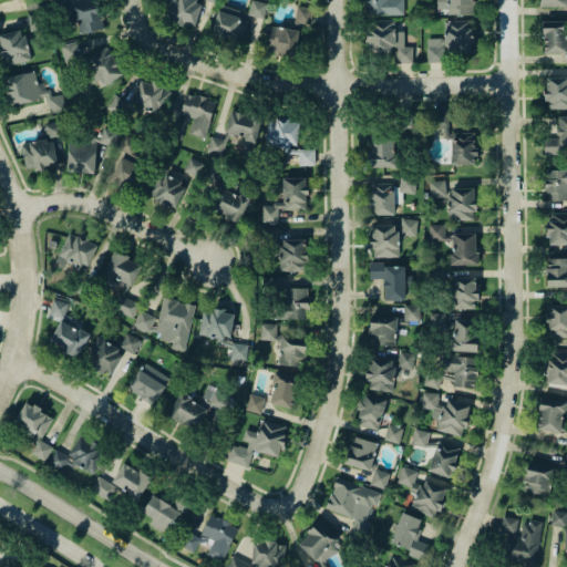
[(66,0),(50,0),(51,9),(66,9),(66,0)]
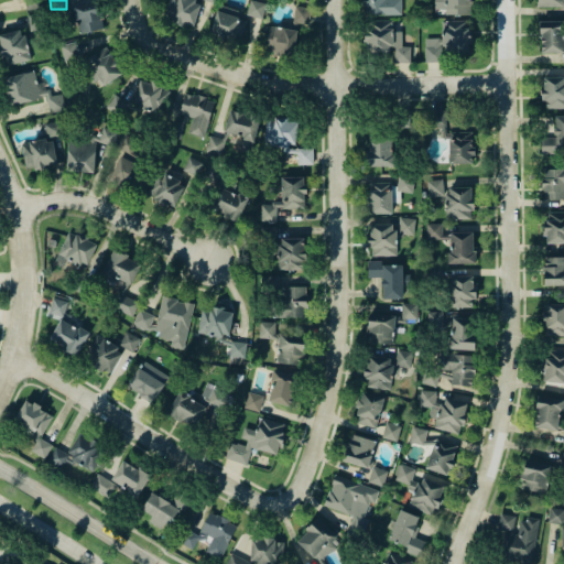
[(96,0),(71,0),(79,34),(104,29),(96,0)]
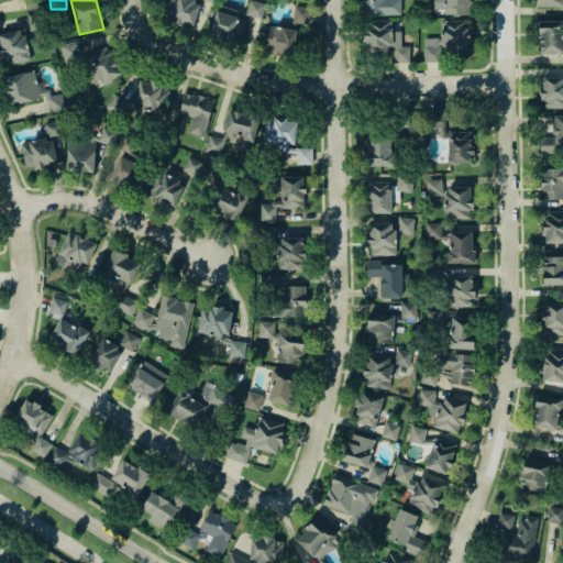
[(168,0),(164,19),(195,26),(200,0),(168,0)]
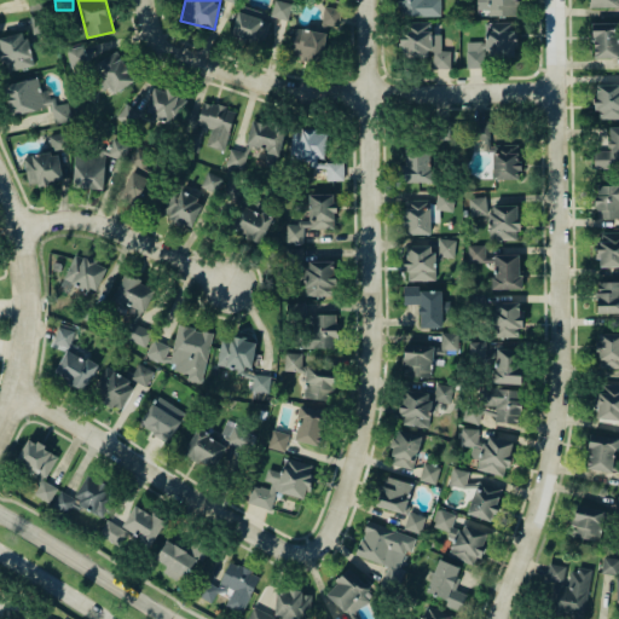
[(291,4),(278,0),(273,0),(271,16),(288,21),(291,4)]
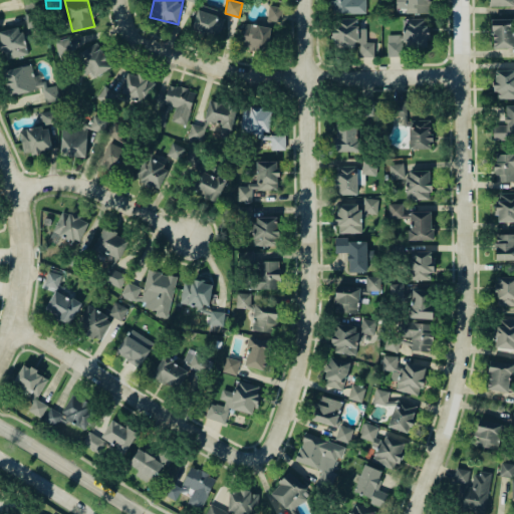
[(330,0),(331,14),(365,14),(365,0),(330,0)]
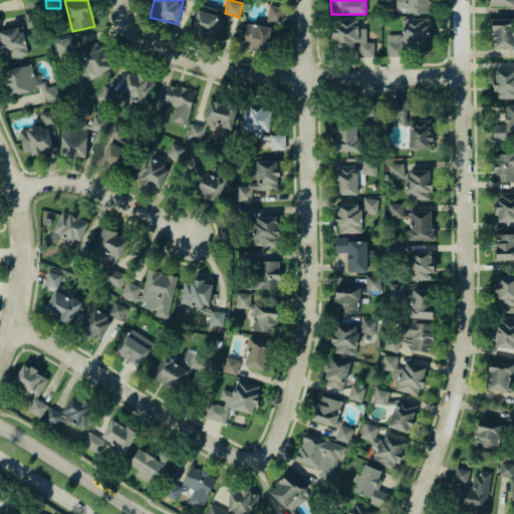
[(429,0),(396,0),(396,12),(429,14),(429,0)]
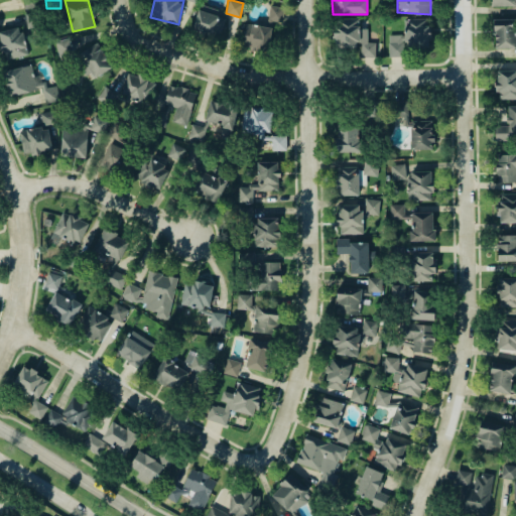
[(225,16),(208,13),(209,6),(199,4),(194,30),(221,35),(225,16)]
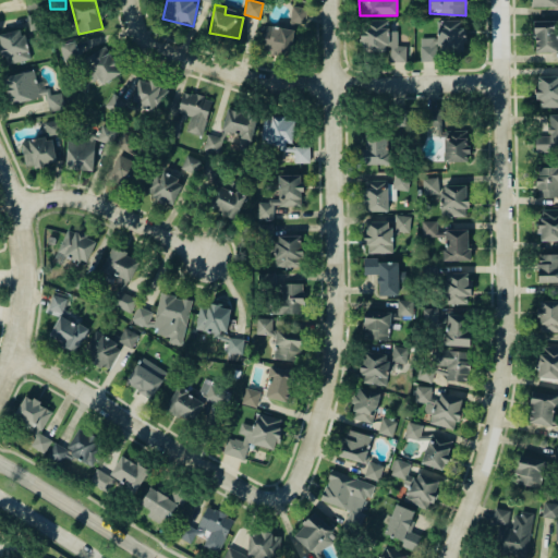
[(265,26),(264,51),(299,55),(302,7),(291,7),(290,27),(265,26)]
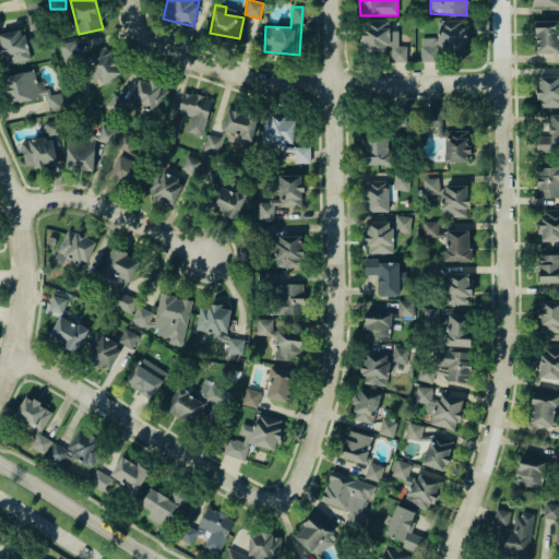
[(390,62),(407,61),(406,46),(399,47),(397,30),(390,31),(389,20),(361,21),(364,51),(390,50),(390,62)]
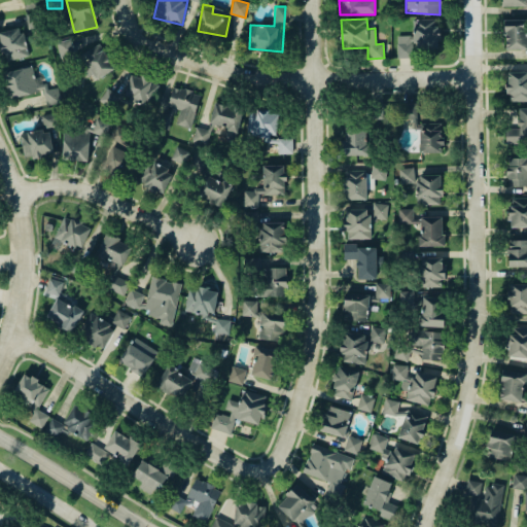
[(414,20),(415,48),(440,48),(438,19),(414,20)]
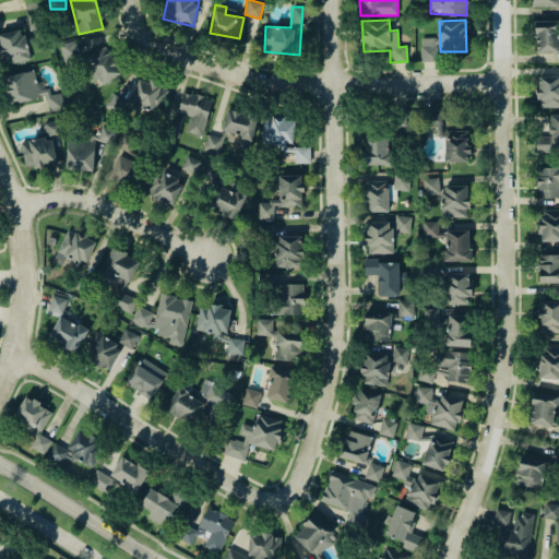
[(558,21),(535,21),(536,52),(558,51),(558,21)]
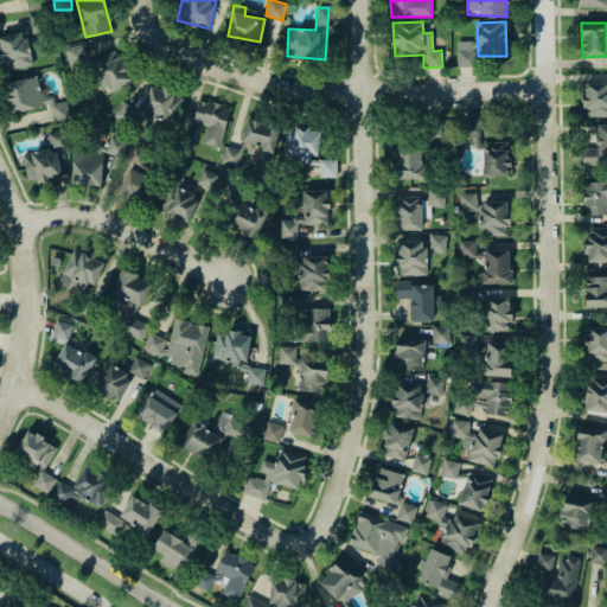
[(31,66),(27,32),(0,36),(0,42),(4,69),(31,66)]
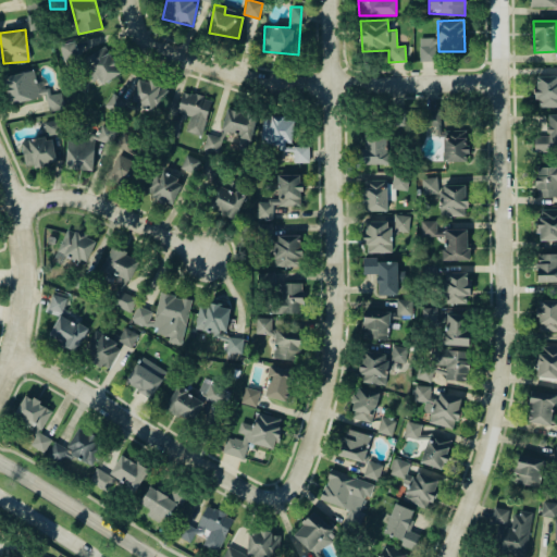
[(435,37),(419,38),(420,61),(436,60),(435,37)]
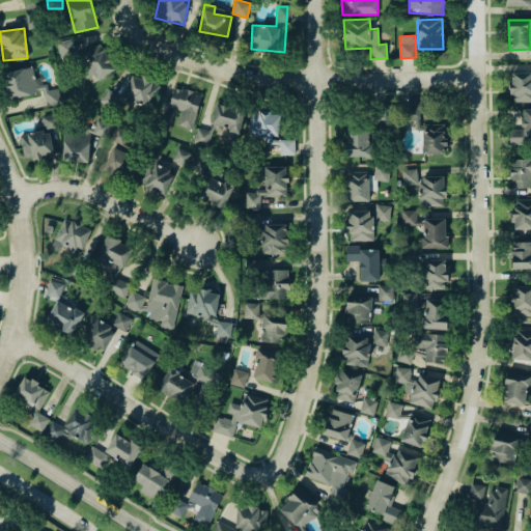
[(57,42),(60,57),(75,54),(72,39),(57,42)]
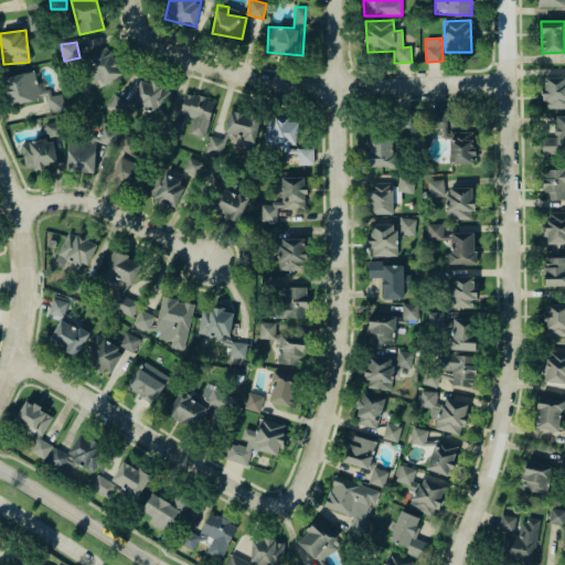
[(103,85),(124,73),(108,46),(87,59),(103,85)]
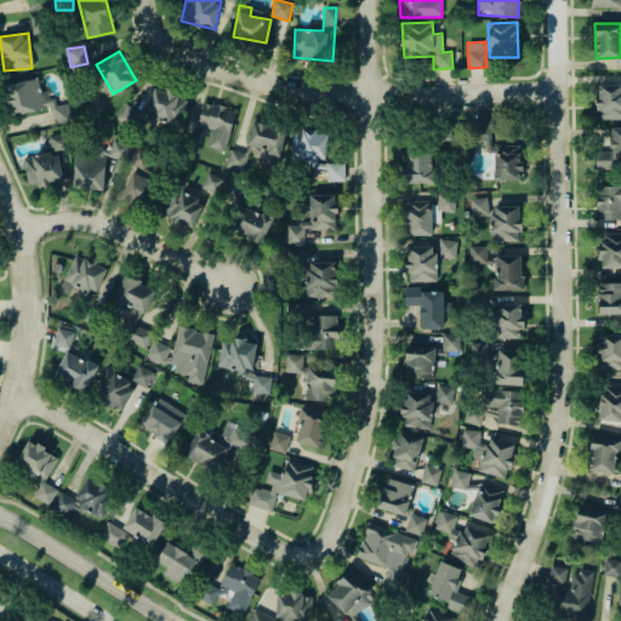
[(620,84),(597,85),(597,120),(620,119),(620,73),(620,84)]
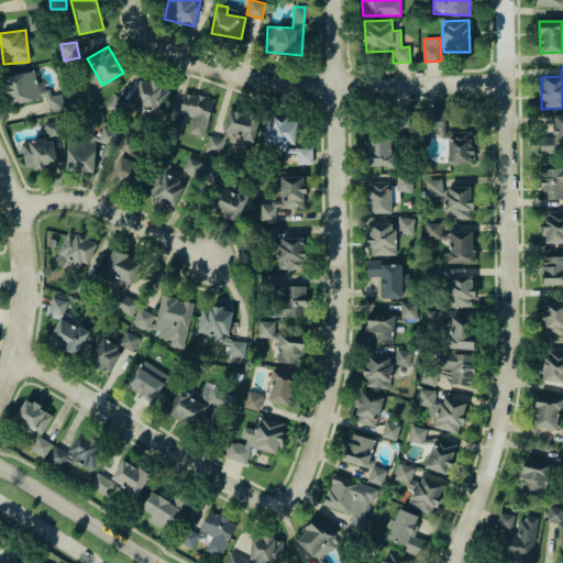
[(12,106),(41,97),(33,69),(3,78),(12,106)]
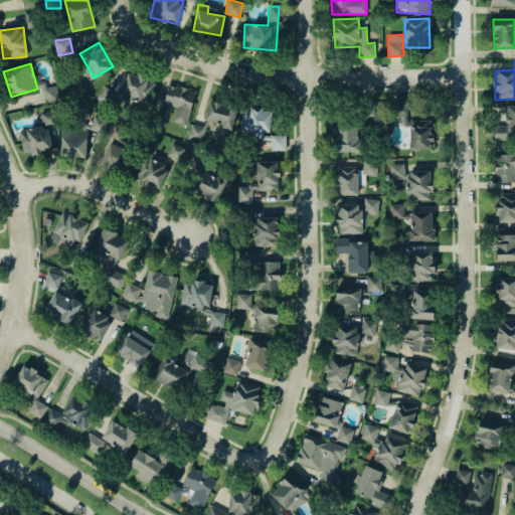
[(121,96),(147,104),(155,80),(128,71),(121,96)]
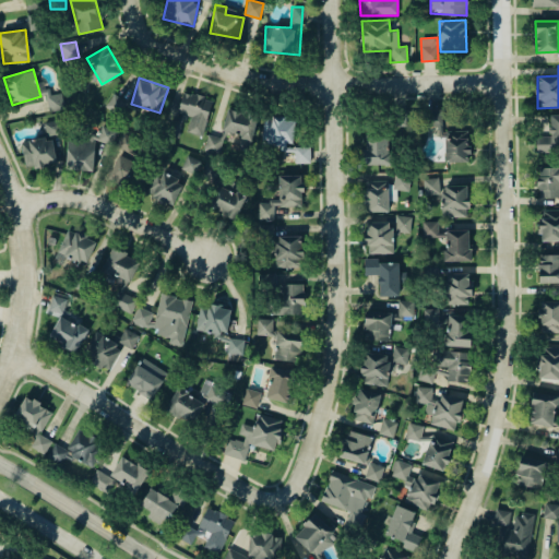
[(213,100),(185,92),(174,128),(202,137),(213,100)]
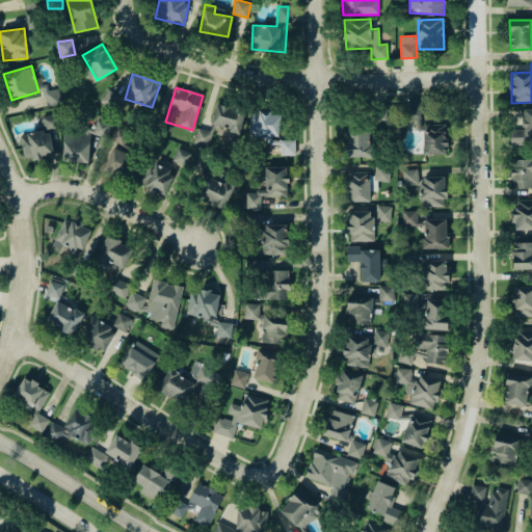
[(44,91),(46,107),(61,104),(58,88),(44,91)]
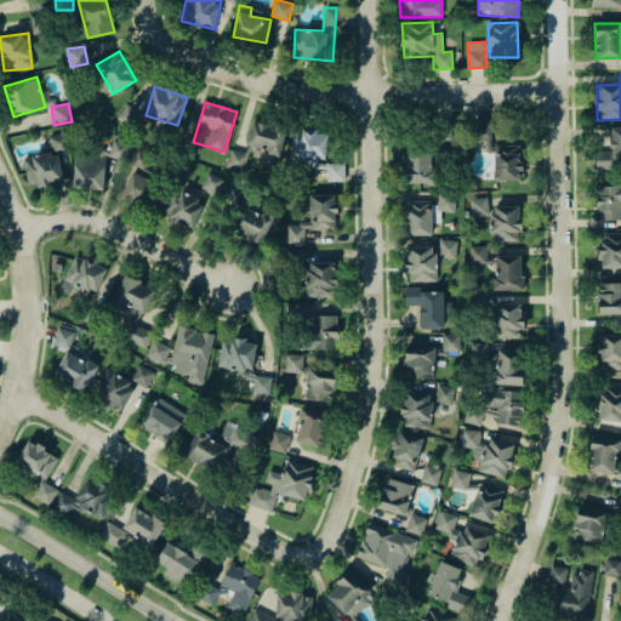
[(117,117),(130,130),(143,118),(129,103),(117,117)]
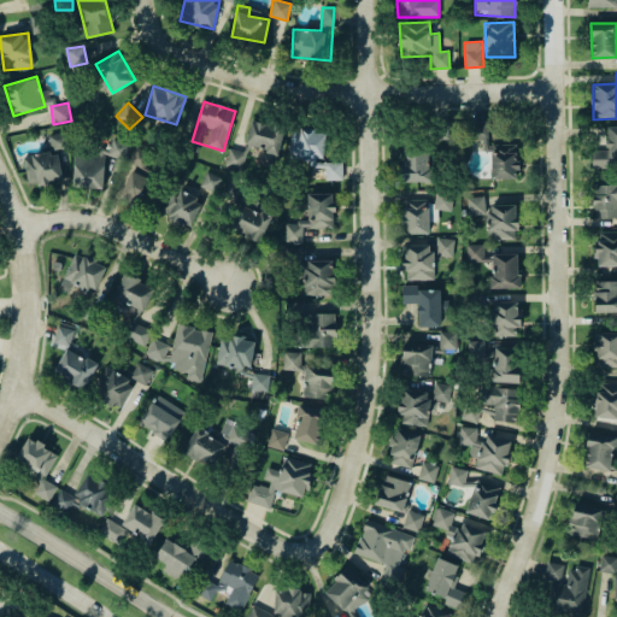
[(265,156),(278,160),(288,129),(252,118),(245,144),(266,151),(265,156)]
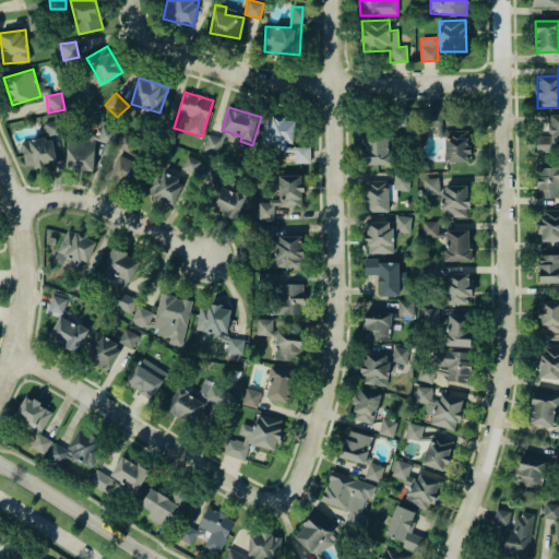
[(445,162),(471,162),(470,130),(448,130),(448,113),(427,113),(427,138),(444,137),(445,162)]
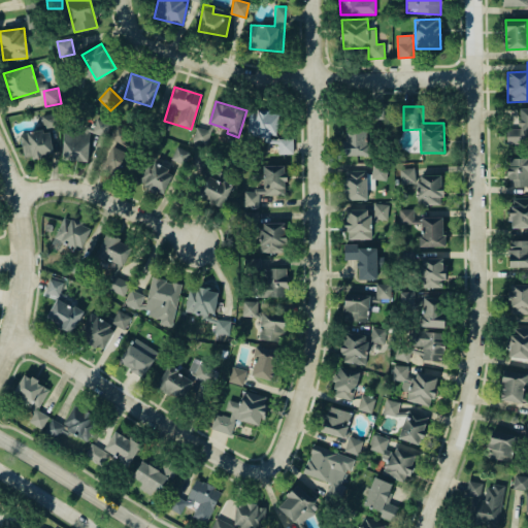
[(506,143),(521,143),(521,138),(527,137),(527,107),(520,108),(521,128),(506,128),(506,143)]
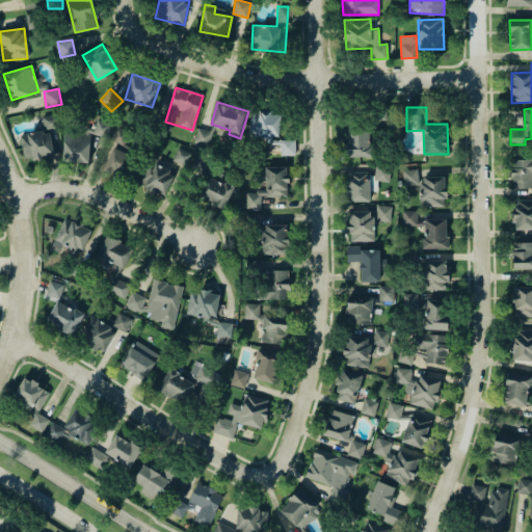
[(295,155),(295,136),(282,136),(282,112),(250,112),(250,141),(280,141),(280,155),(295,155)]
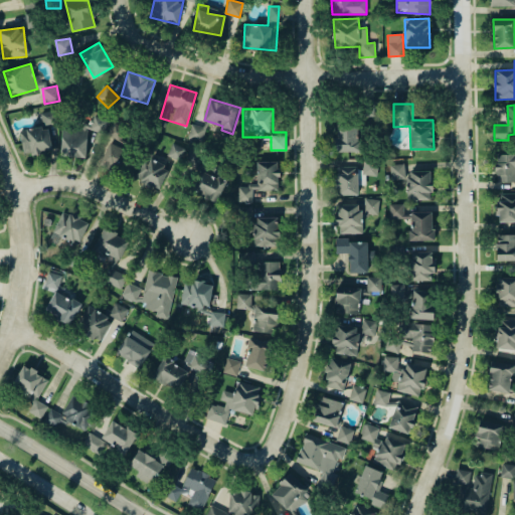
[(105,134),(108,119),(92,116),(89,130),(105,134)]
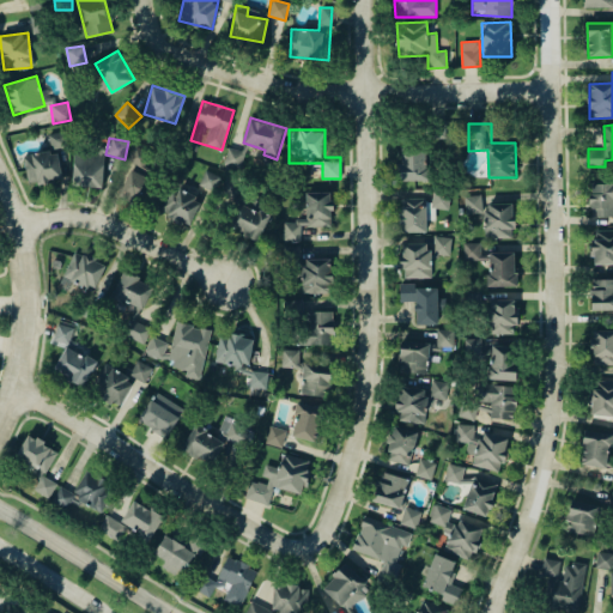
[(400,181),(428,180),(426,146),(400,146),(400,181)]
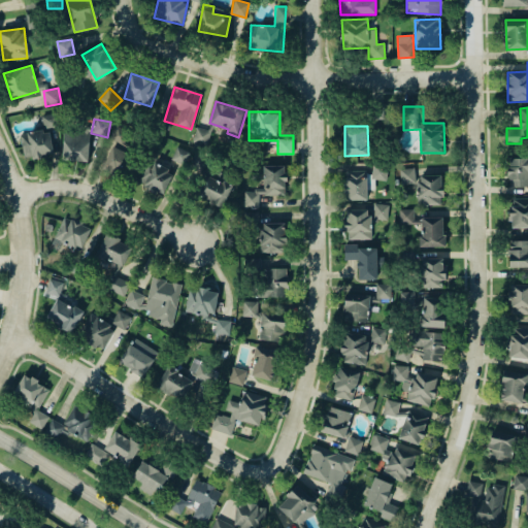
[(208,143),(210,130),(196,128),(193,141),(208,143)]
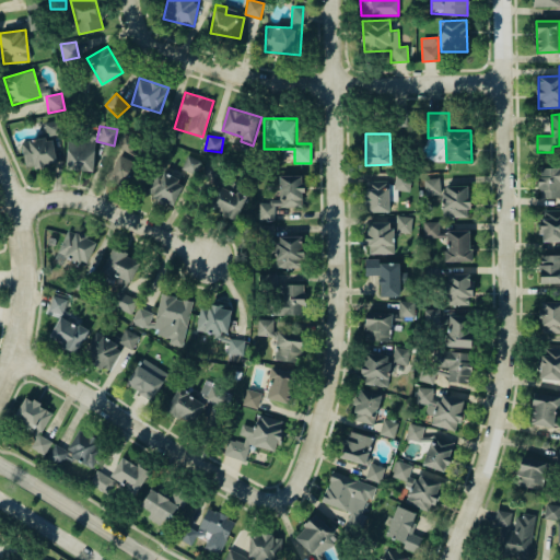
[(57,165),(54,137),(24,141),(26,168),(57,165)]
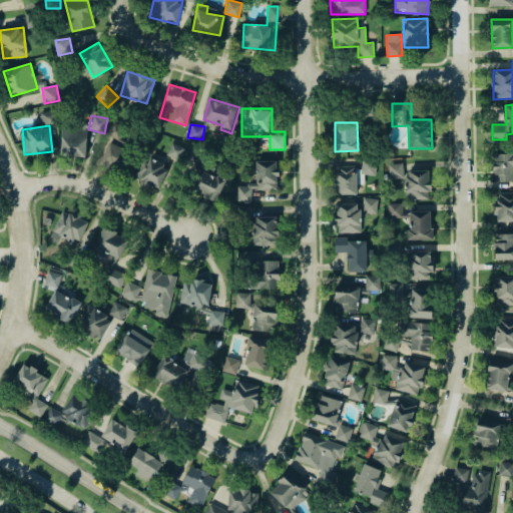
[(60,155),(86,156),(87,128),(61,127),(60,155)]
